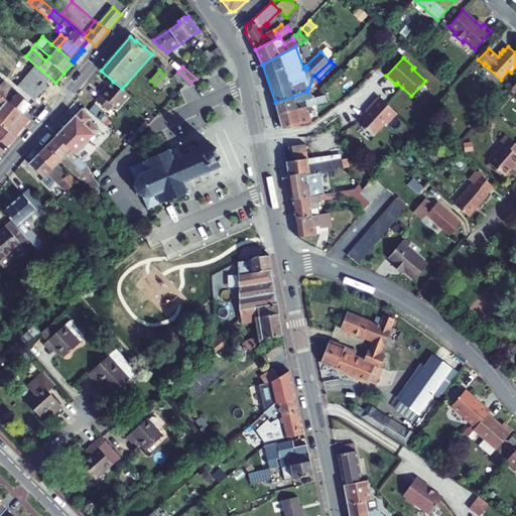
[(173,77),(184,86),(190,83),(178,72),(173,77)]
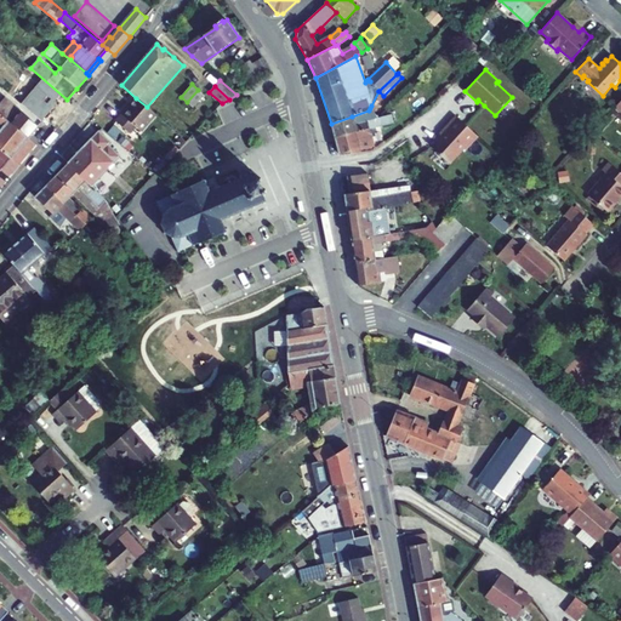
[(187,102),(193,108),(204,96),(198,90),(187,102)]
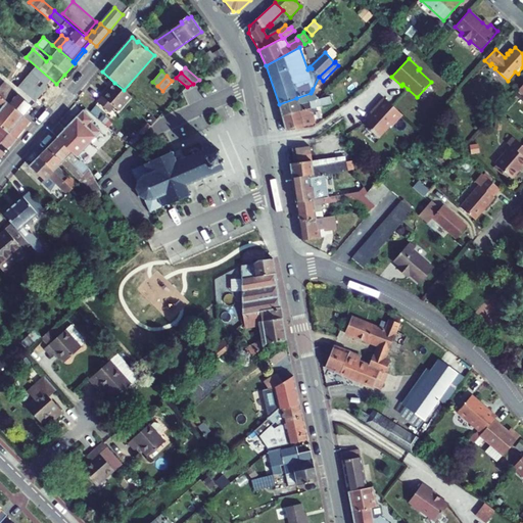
[(0,87),(0,96),(24,116),(32,107),(4,83),(0,87)]
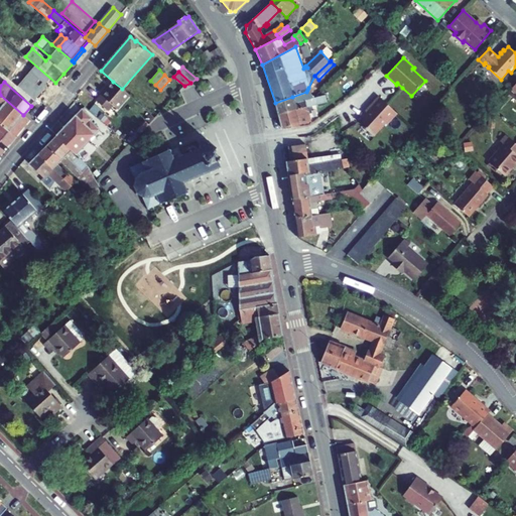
[(113,82),(97,101),(107,111),(112,105),(117,109),(129,95),(122,89),(113,82)]
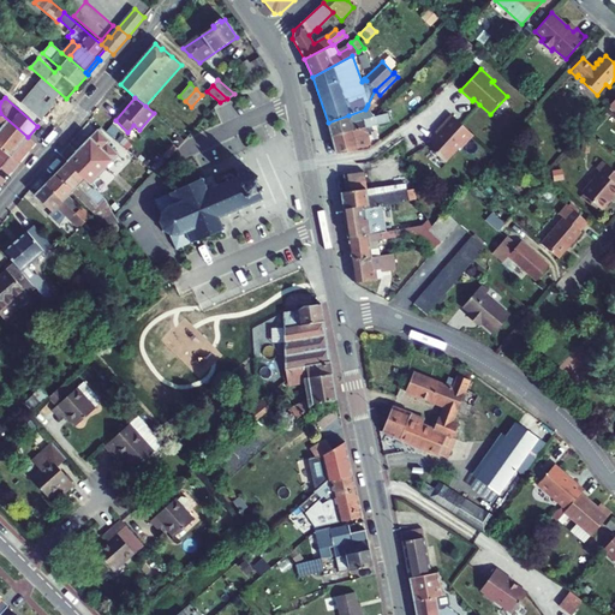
[(366,107),(365,109),(348,115),(351,124),(374,118),(375,117),(366,107)]
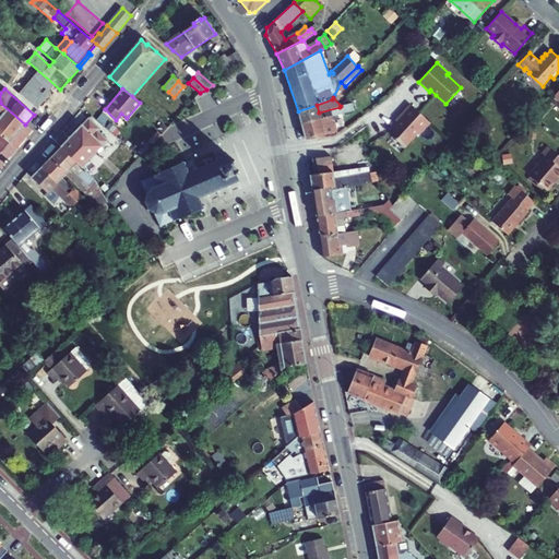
[(0,153),(25,125),(0,103),(0,153)]
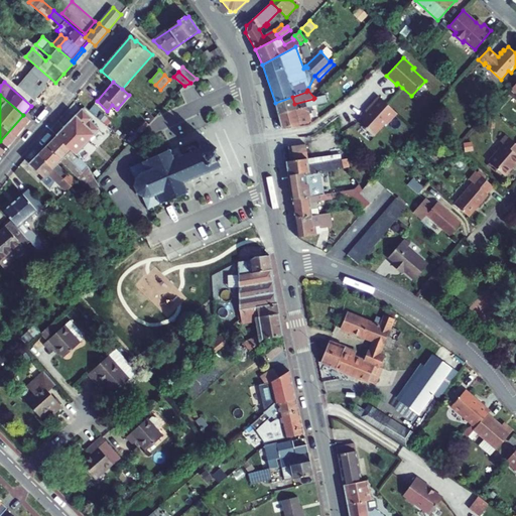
[(326,96),(313,99),(315,105),(327,101),(326,96)]
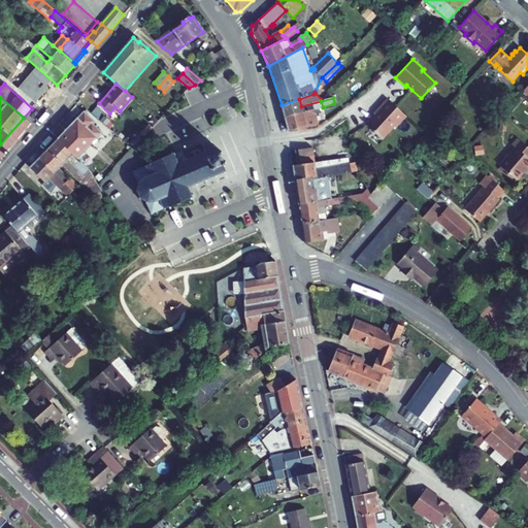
[(321,101),(301,106),(299,99),(282,105),(285,117),(314,109),(323,107),(321,101)]
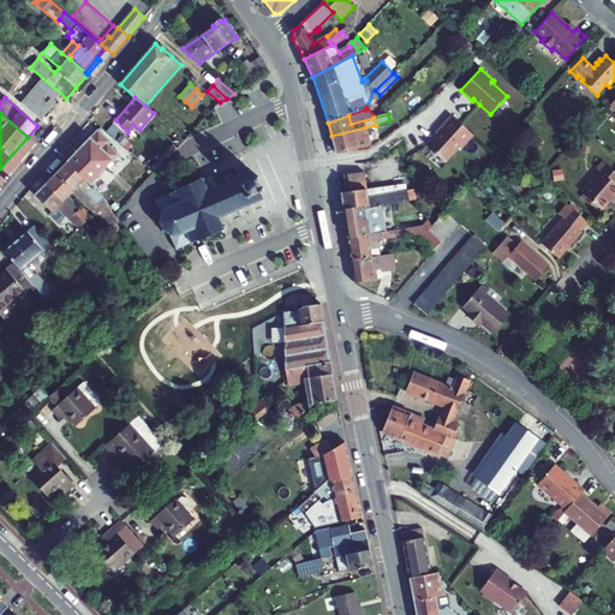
[(461,149),(473,135),(452,115),(440,127),(442,129),(427,145),(445,162),(459,147),(461,149)]
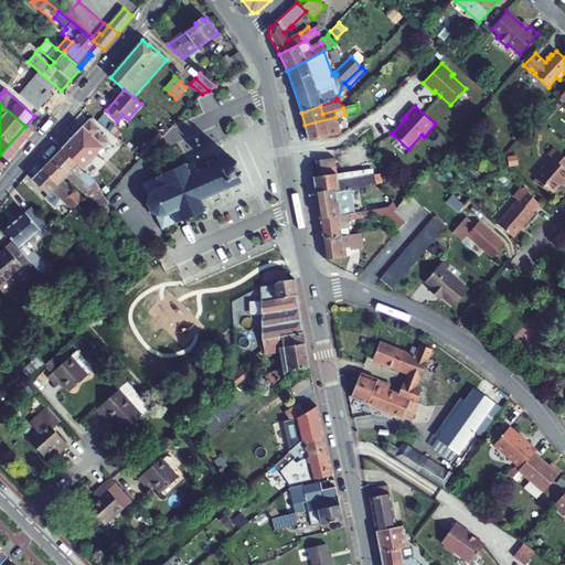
[(98,132),(108,142),(115,136),(93,117),(89,119),(100,130),(98,132)]
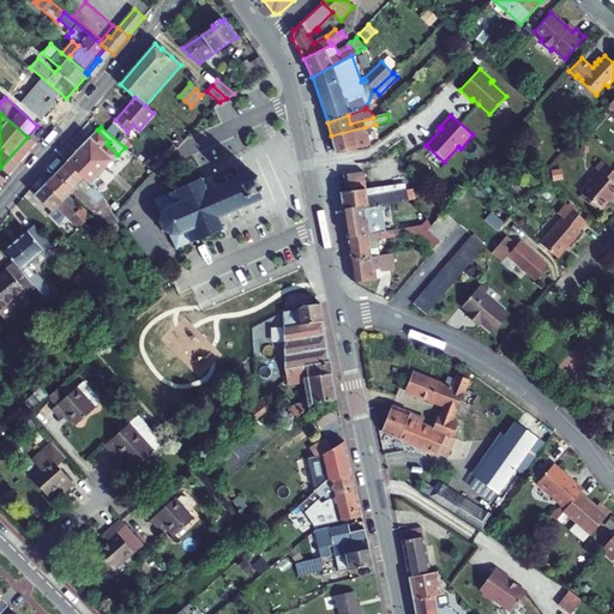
[(365,144),(368,142),(365,127),(331,136),(335,154),(368,149),(365,144)]
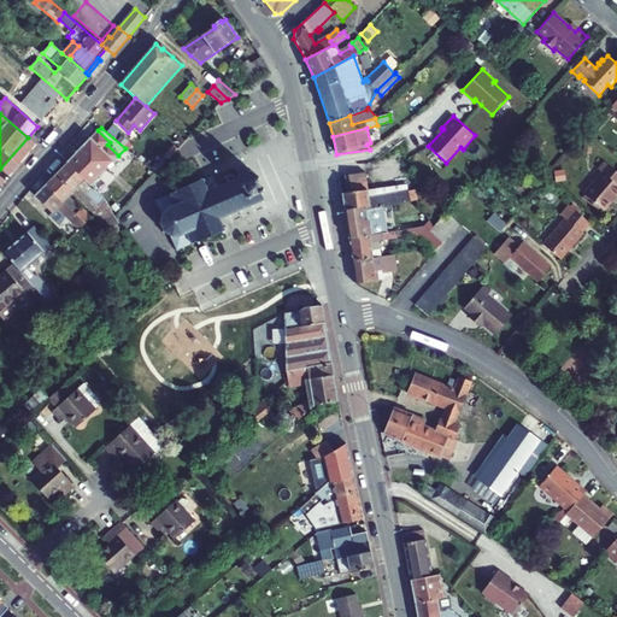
[(110,142),(98,130),(90,139),(76,153),(68,162),(90,184),(118,156),(107,145),(110,142)]
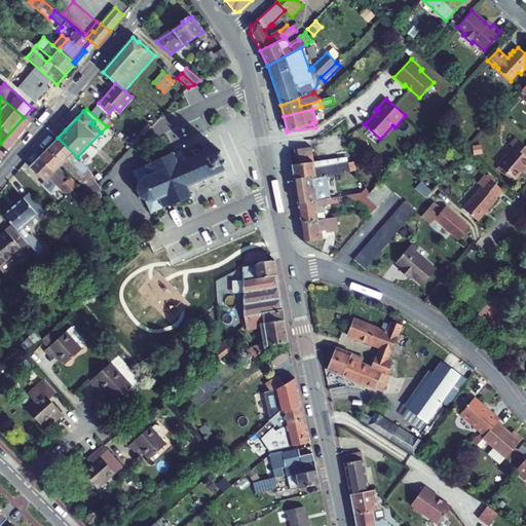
[(77,157),(58,138),(39,157),(73,190),(77,186),(59,167),(63,163),(71,172),(81,182),(89,197),(92,195),(100,191),(102,190),(90,170),(77,157)]
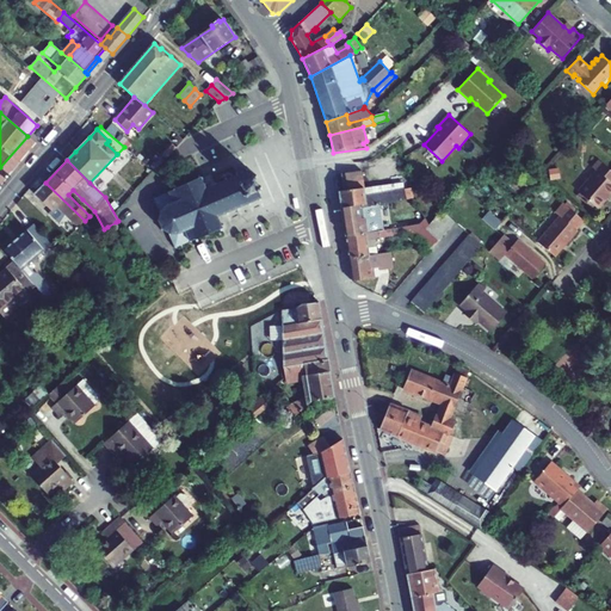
[(597,171),(578,192),(579,193),(594,207),(597,209),(610,192),(610,183),(610,171),(599,161),(593,168),(597,171)]
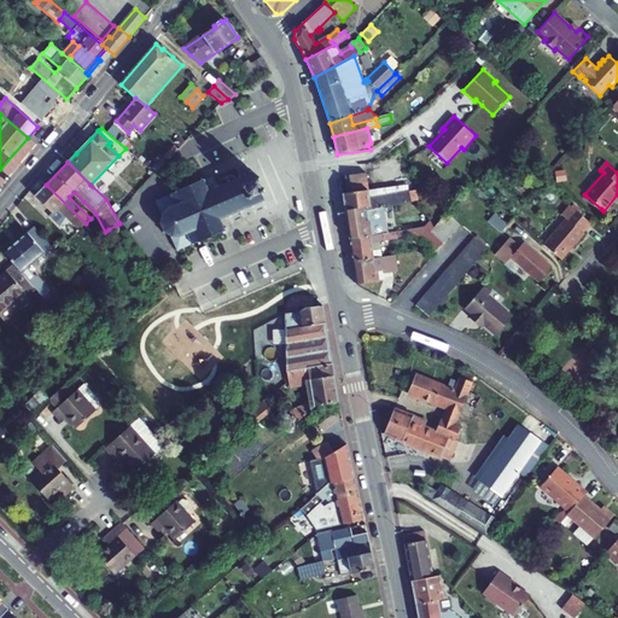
[(249,174),(240,176),(239,174),(237,175),(238,178),(229,182),(228,179),(226,180),(227,182),(219,186),(217,184),(216,185),(213,176),(205,180),(204,179),(202,179),(200,176),(198,178),(199,180),(176,190),(175,187),(173,188),(174,191),(172,192),(172,193),(170,193),(170,192),(168,193),(169,194),(156,199),(156,198),(153,199),(155,200),(153,200),(153,203),(155,202),(159,213),(158,214),(161,215),(159,222),(157,222),(157,225),(159,225),(163,231),(161,232),(163,234),(164,233),(170,235),(169,239),(170,239),(175,250),(174,250),(175,252),(176,251),(176,252),(179,251),(178,250),(191,245),(191,246),(193,245),(192,244),(193,244),(194,244),(197,243),(198,245),(200,244),(199,242),(221,232),(222,234),(225,234),(223,232),(226,231),(225,228),(222,228),(219,220),(227,216),(228,219),(231,217),(229,215),(238,211),(239,214),(242,213),(240,210),(250,205),(251,209),(254,208),(252,205),(261,202),(261,204),(264,203),(263,200),(262,196),(263,194),(262,192),(266,191),(264,188),(262,190),(257,181),(260,180),(260,178),(256,179),(256,176),(254,176),(251,172),(251,173),(250,170),(248,172),(249,174)]
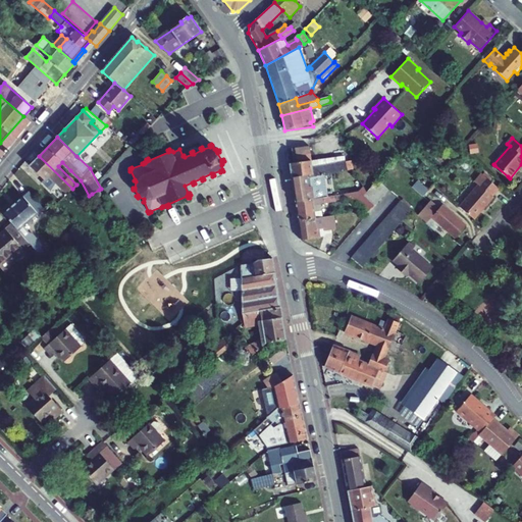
[(294,163),(290,163),(292,177),(309,174),(309,177),(324,174),(353,169),(351,160),(345,161),(312,166),(311,162),(309,146),(292,148),(294,163)]
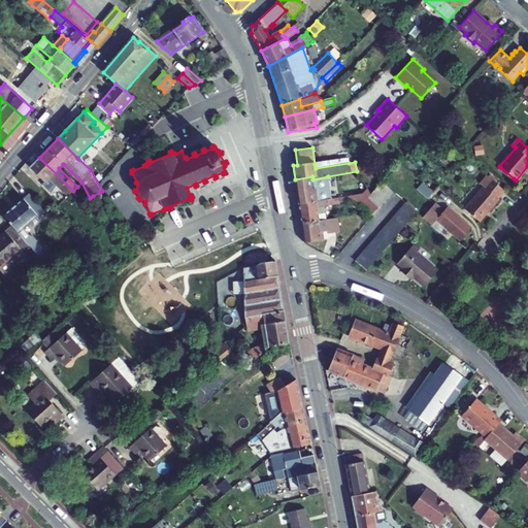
[(68,196),(73,191),(39,158),(30,167),(44,182),(48,177),(68,196)]
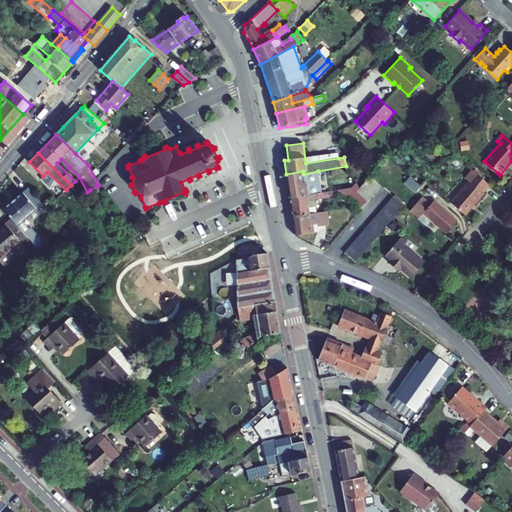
[(338,154),(305,159),(306,163),(338,158),(338,154)]
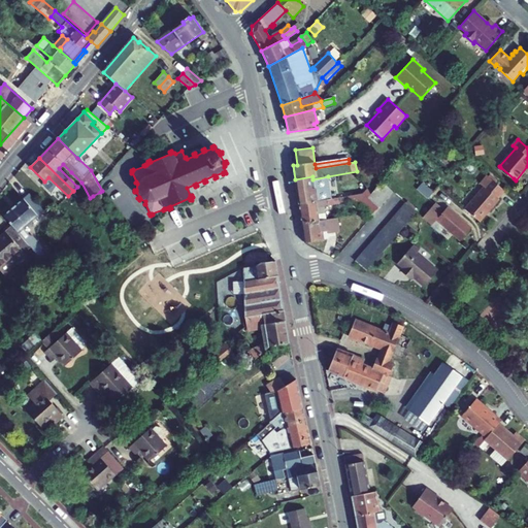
[(512,180),(514,178),(500,167),(498,169),(512,180)]
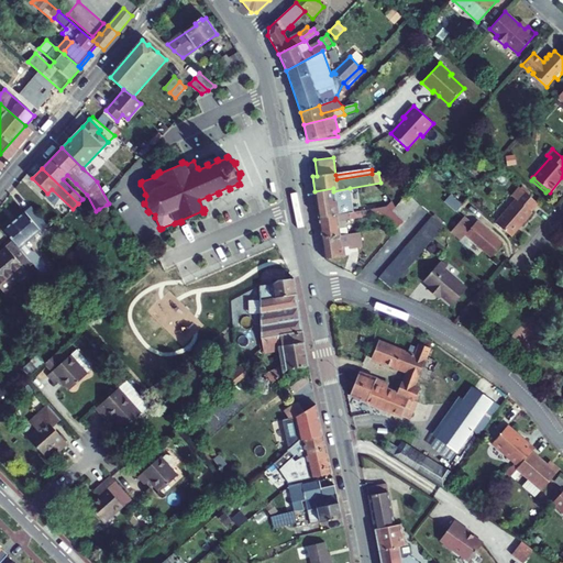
[(530,211),(538,203),(519,187),(511,196),(516,199),(495,223),(510,236),(518,229),(517,228),(520,224),(521,225),(532,212),(530,211)]
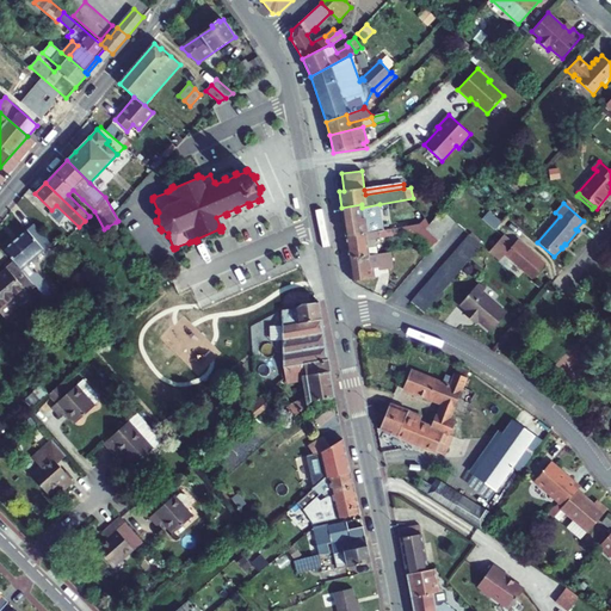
[(383,230),(380,204),(362,208),(362,204),(341,208),(345,236),(383,230)]
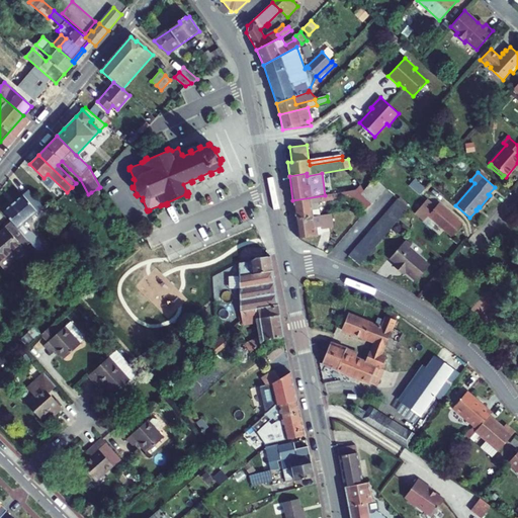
[(363,190),(360,194),(370,203),(384,187),(374,178),(363,190)]
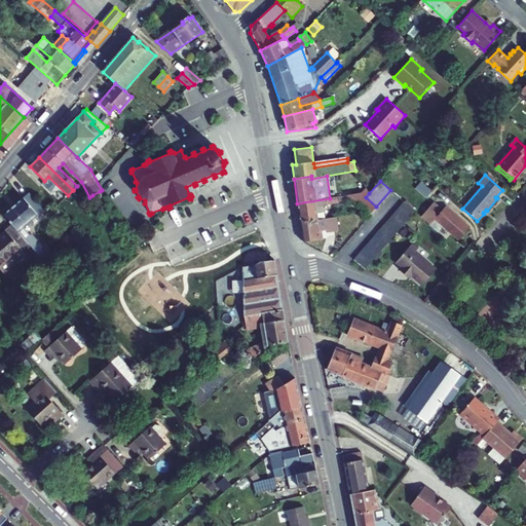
[(30,193),(3,215),(11,224),(31,247),(33,249),(42,260),(47,256),(41,250),(42,247),(32,235),(30,235),(24,228),(44,211),(30,193)]
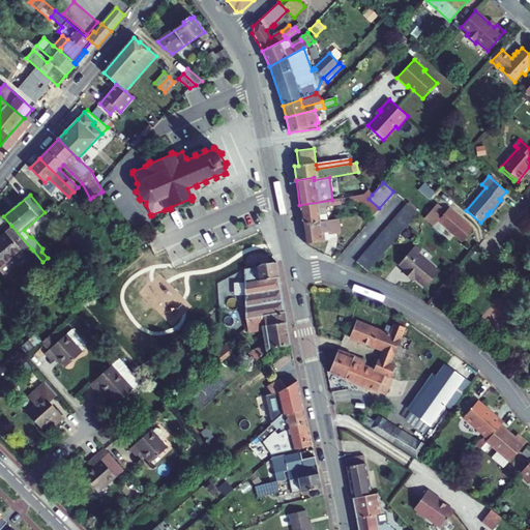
[(349,203),(348,197),(332,200),(299,205),(302,224),(327,221),(325,207),(341,205),(341,204),(349,203)]
